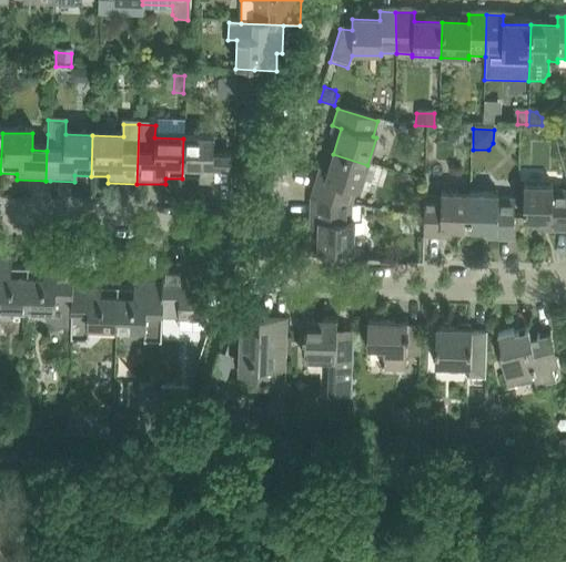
[(183,139),(182,179),(199,180),(199,185),(228,186),(229,156),(213,156),(213,140),(183,139)]
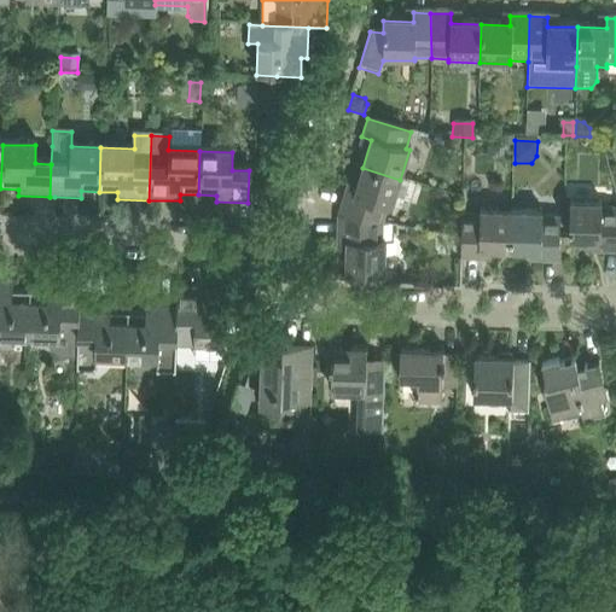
[(337,217),(337,219),(382,226),(388,208),(391,209),(400,180),(362,168),(354,197),(344,193),(337,217)]
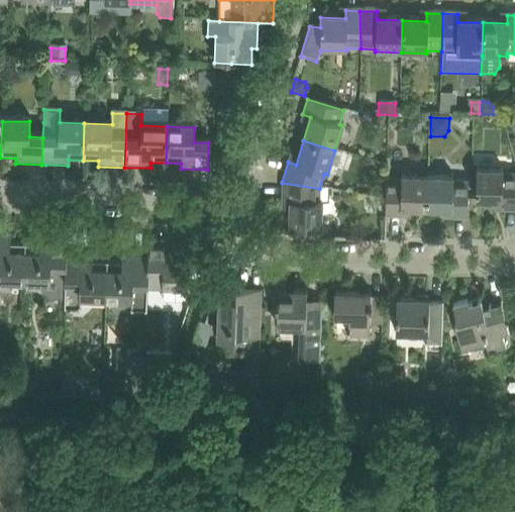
[(500,213),(514,212),(514,175),(502,175),(502,172),(476,171),(475,203),(500,204),(500,213)]
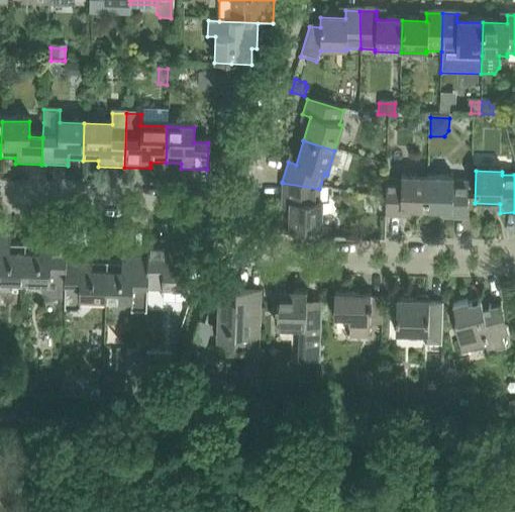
[(400,210),(425,211),(426,179),(400,178),(400,181),(386,180),(384,217),(400,218),(400,210)]
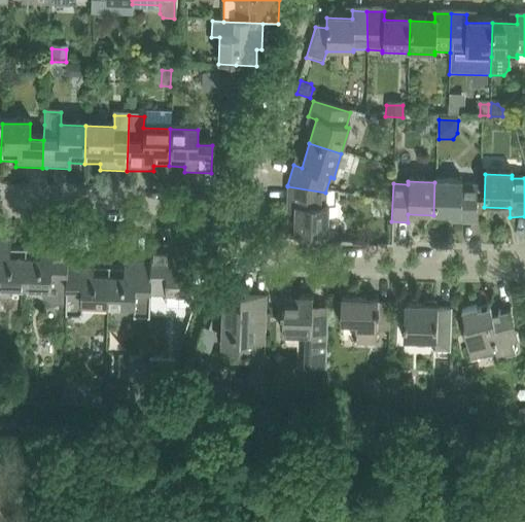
[(434,182),(433,215),(459,215),(459,224),(476,224),(477,186),(461,185),(461,182),(434,182)]
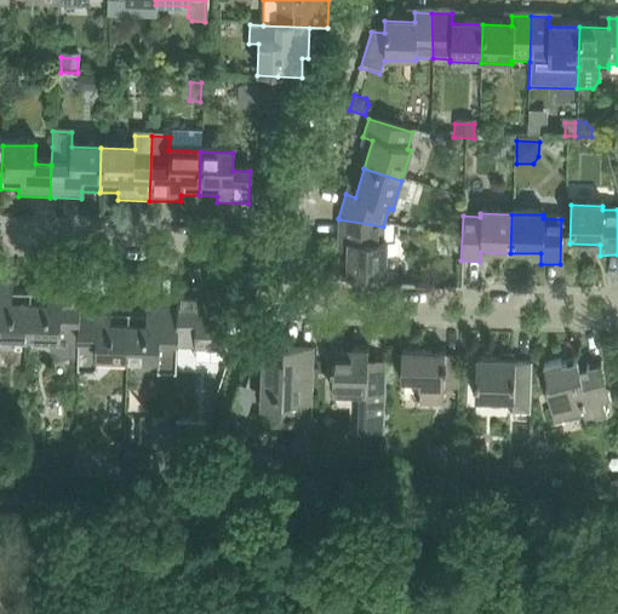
[(383,227),(338,219),(337,244),(347,244),(345,274),(383,275),(383,287),(395,288),(396,275),(384,275),(385,244),(383,244),(383,227)]
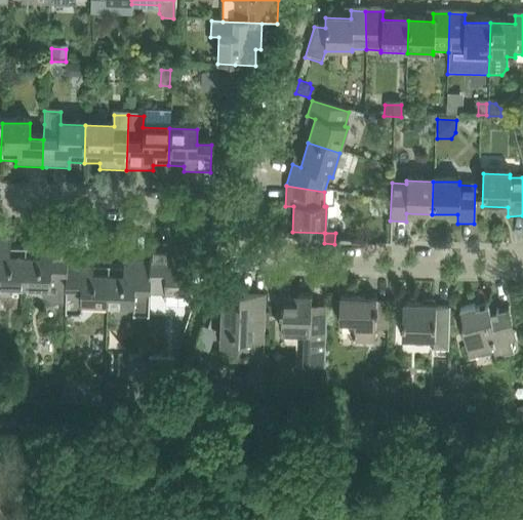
[(0,293),(24,294),(24,289),(25,250),(9,250),(10,245),(0,244),(0,293)]
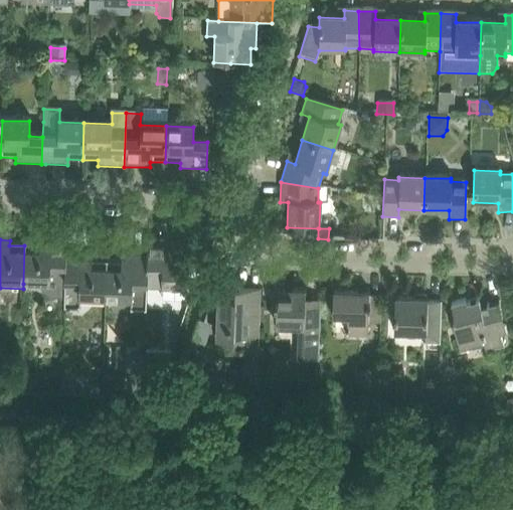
[(51,301),(63,301),(65,242),(39,241),(39,246),(24,245),(23,284),(37,284),(37,286),(37,287),(38,288),(38,290),(39,291),(39,292),(40,294),(41,295),(42,296),(43,297),(45,299),(48,300),(49,300),(51,301)]
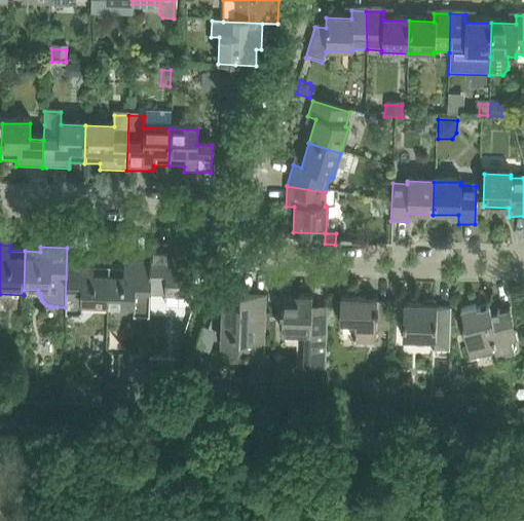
[(80,306),(107,307),(108,269),(92,269),(94,263),(67,262),(68,248),(67,248),(65,307),(65,314),(80,315),(80,306)]
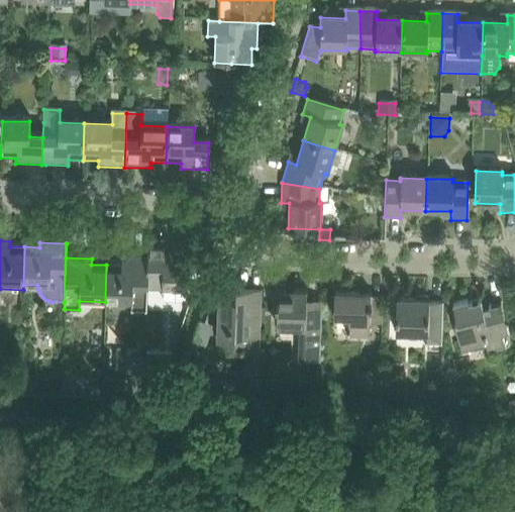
[(147,261),(145,314),(146,314),(147,288),(189,290),(190,252),(175,251),(175,246),(148,245),(147,261)]
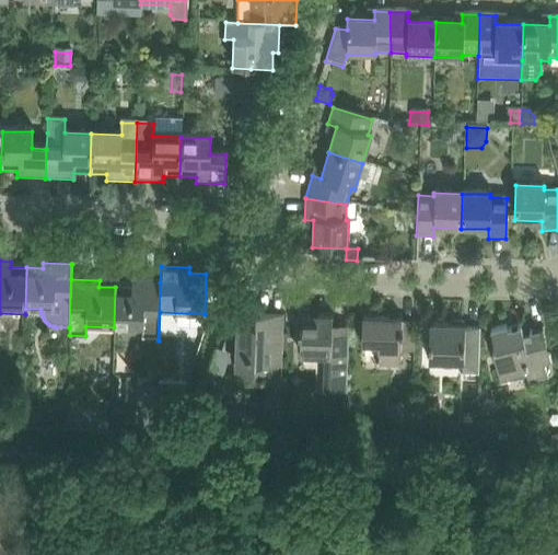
[(142,339),(158,340),(160,282),(132,281),(131,288),(115,287),(114,327),(142,328),(142,339)]
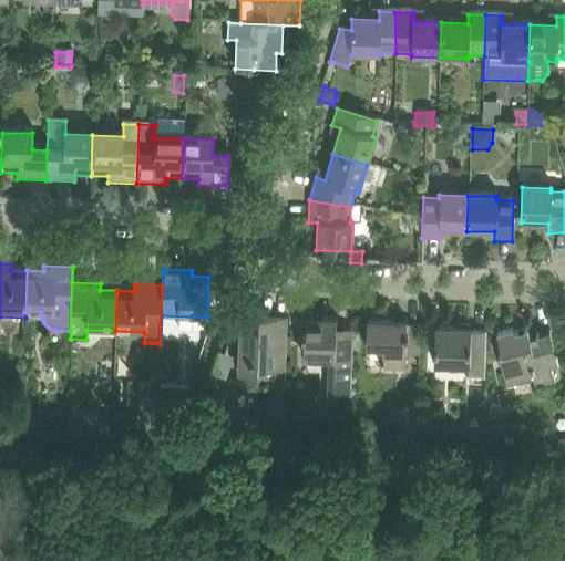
[(238,351),(237,375),(257,376),(268,376),(268,372),(280,372),(280,373),(284,373),(285,342),(286,320),(284,320),(265,320),(258,319),(258,330),(257,330),(238,329),(238,351)]
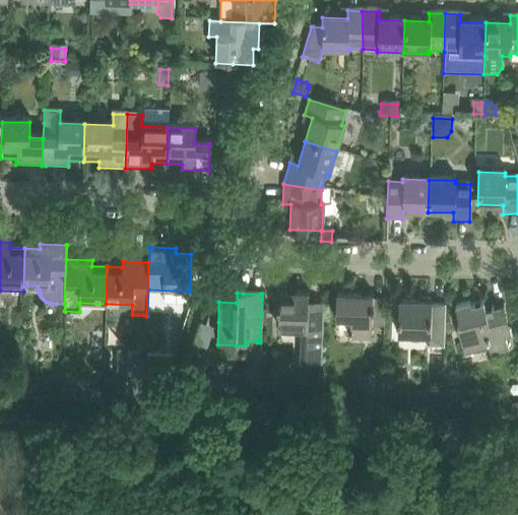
[(308,312),(308,305),(308,295),(296,295),(296,297),(278,297),(278,307),(276,307),(276,311),(278,311),(277,331),(301,331),(300,367),(321,367),(323,305),(322,305),(321,313),(308,312)]
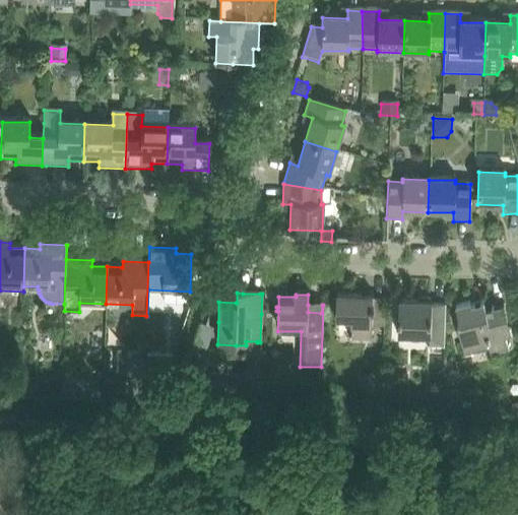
[(384,300),(383,300),(383,304),(360,303),(360,297),(335,296),(334,323),(349,323),(349,332),(348,332),(348,336),(349,336),(349,342),(371,342),(371,327),(383,328),(384,300)]
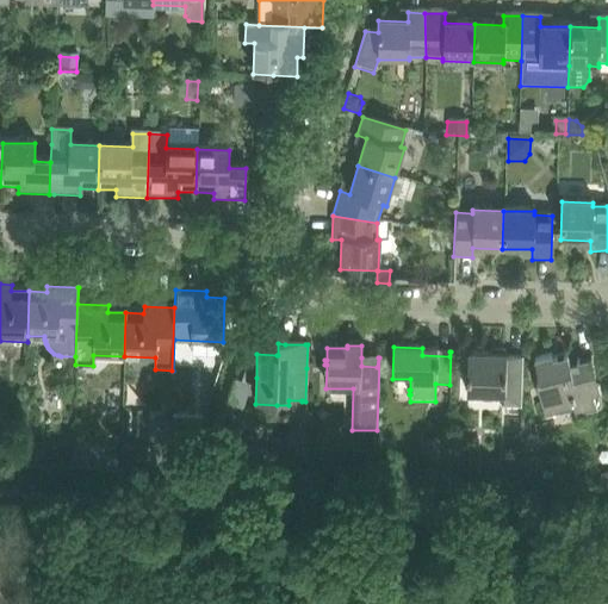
[(467,355),(466,379),(466,396),(503,397),(502,409),(521,410),(522,360),(506,360),(506,356),(467,355)]
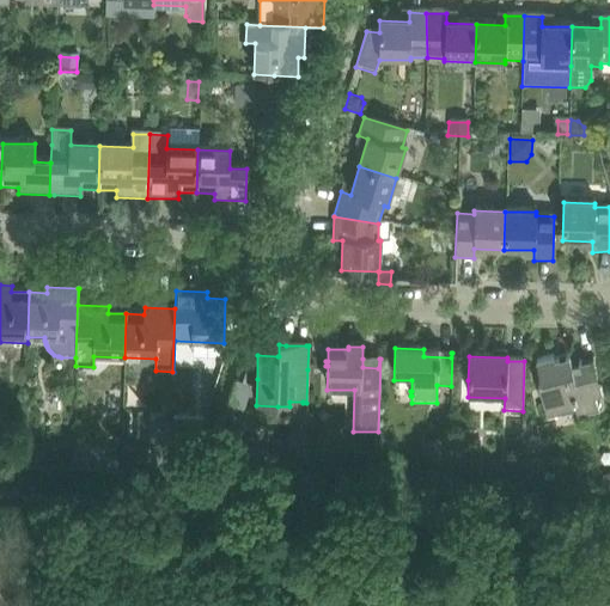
[(574,412),(578,427),(579,427),(578,420),(598,415),(595,399),(602,398),(592,361),(571,367),(568,359),(554,362),(553,359),(536,362),(541,384),(537,385),(546,420),(574,412)]
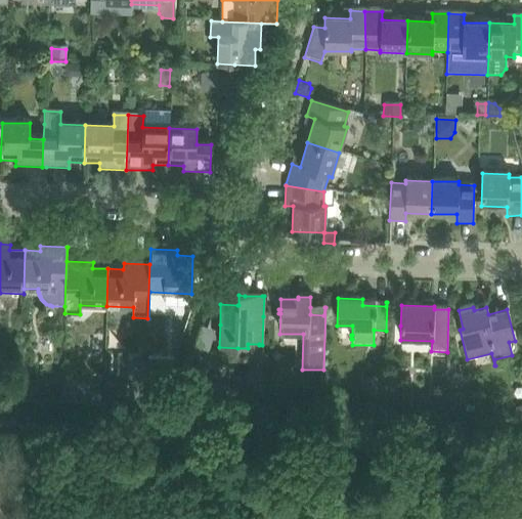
[(161,409),(175,360),(146,359),(144,408),(161,409)]
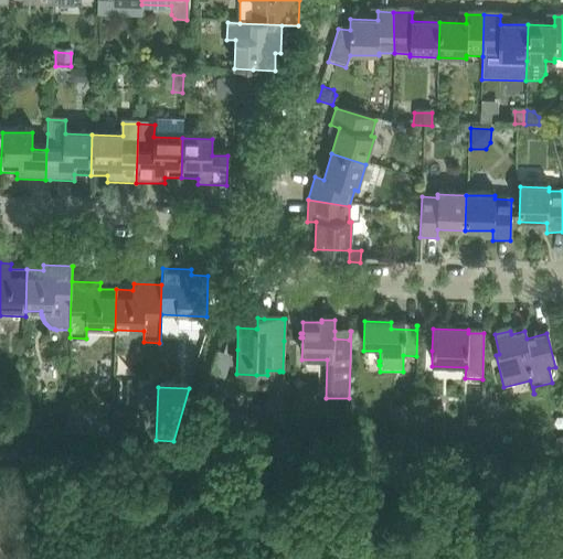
[(29,411),(28,426),(38,427),(38,411),(29,411)]
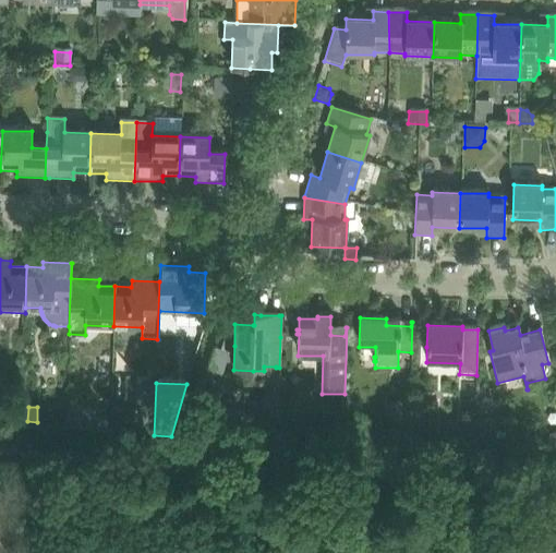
[(146,421),(143,423),(143,429),(145,432),(149,433),(153,431),(154,427),(153,422),(149,420),(146,421)]
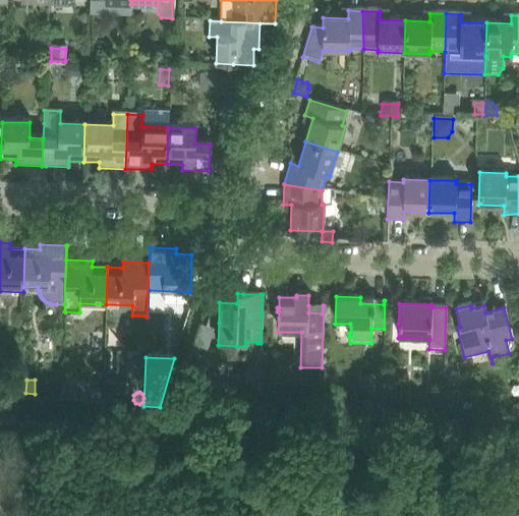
[(426,399),(426,412),(441,413),(441,399),(426,399)]
